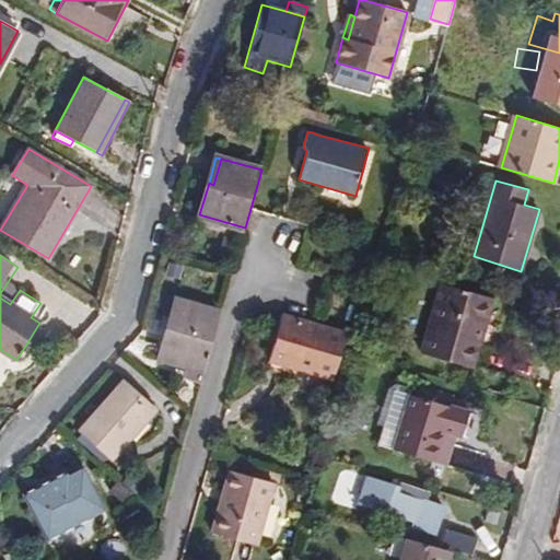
[(492,298),(441,284),(421,353),(467,366),(479,324),(485,326),(492,298)]
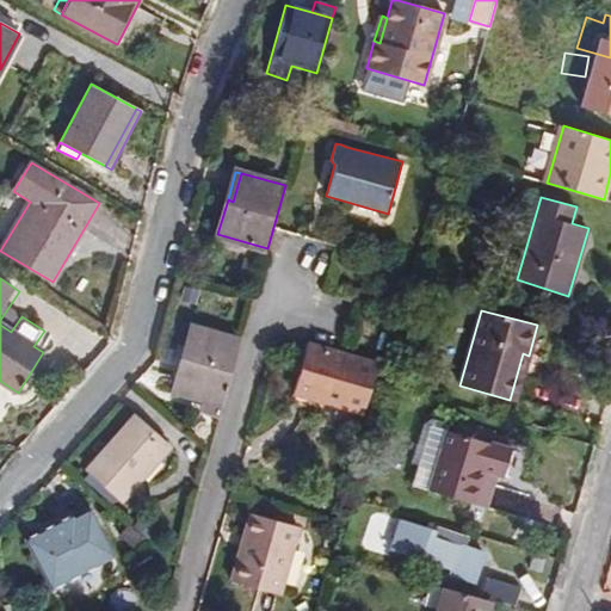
[(223,403),(241,343),(191,328),(181,362),(187,364),(179,392),(223,403)]
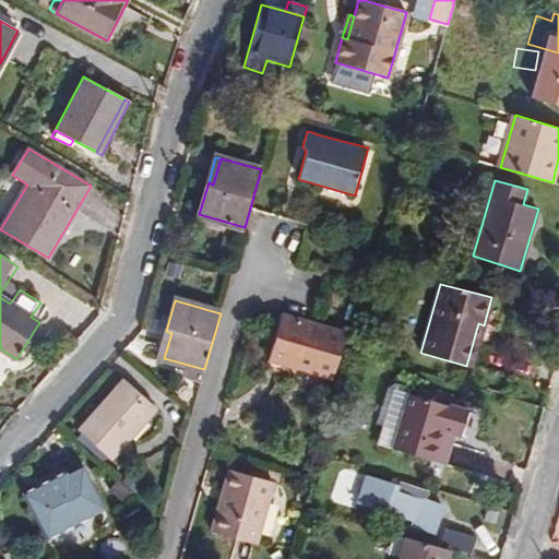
[(282,312),(277,330),(268,361),(284,366),(297,369),(333,379),(346,332),(318,323),(282,312)]
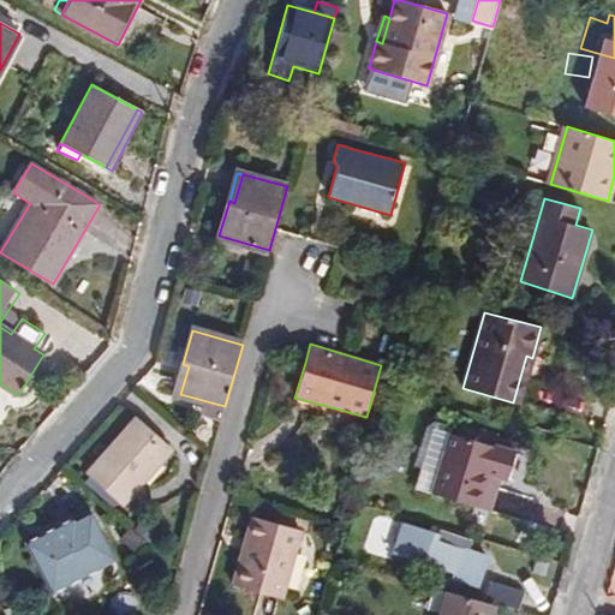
[(532,358),(526,356),(513,402),(519,404),(532,358)]
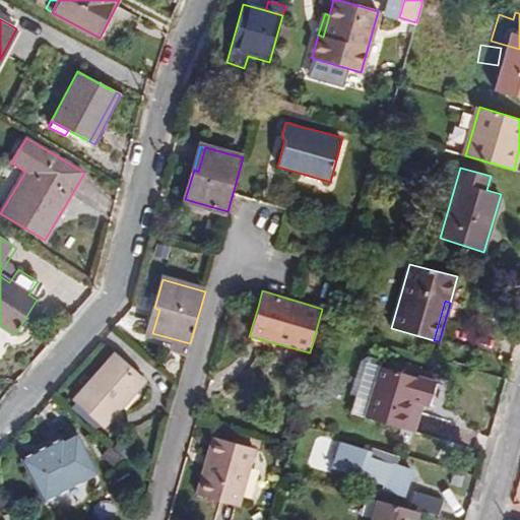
[(159,310),(154,308),(147,332),(152,333),(159,310)]
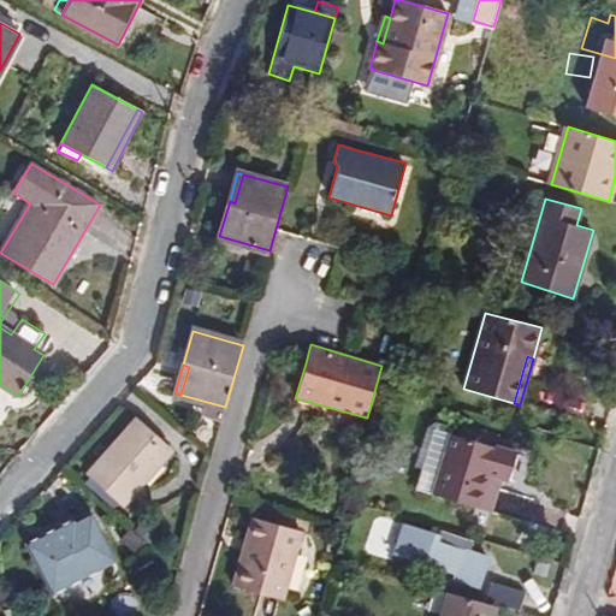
[(327,407),(313,403),(311,412),(325,415),(327,407)]
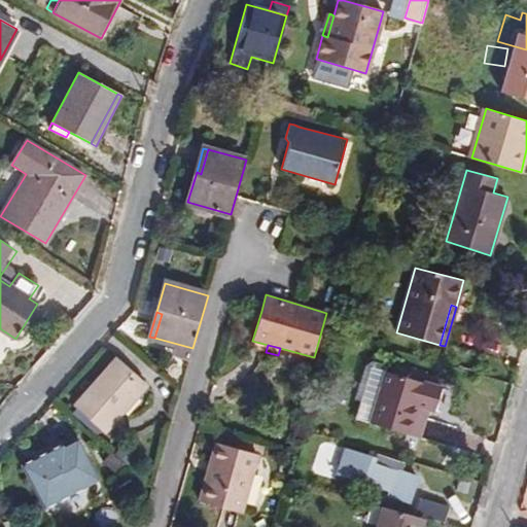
[(371,423),(387,371),(388,366),(367,359),(355,399),(360,401),(355,418),(371,423)]
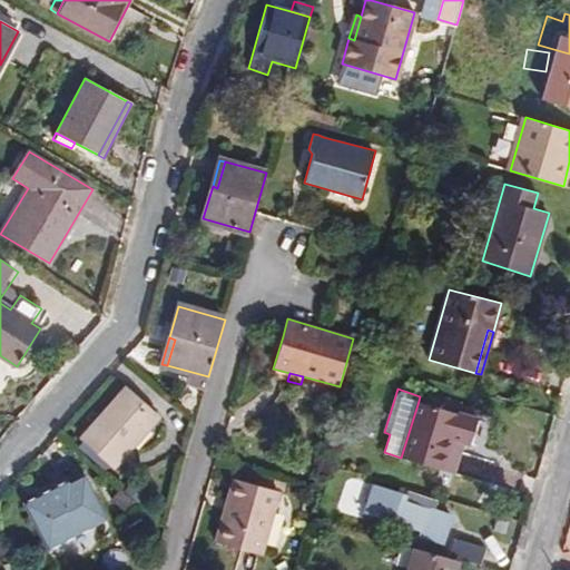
[(126,390),(112,405),(116,409),(130,393),(126,390)]
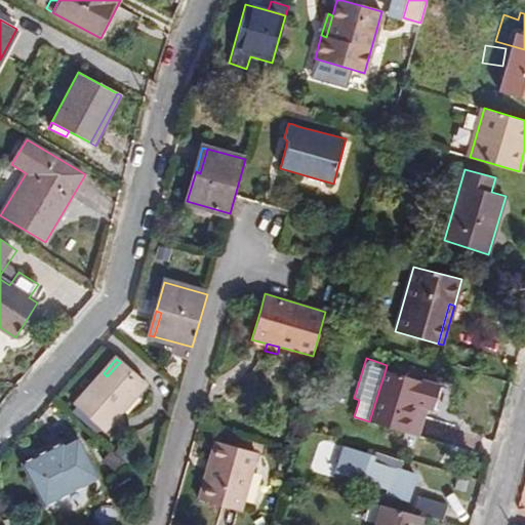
[(107,376),(104,373),(75,406),(103,431),(144,384),(120,362),(107,376)]
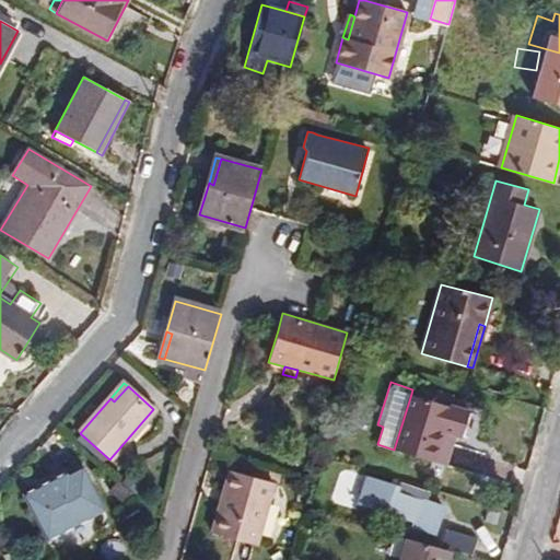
[(411,394),(394,450),(445,466),(452,445),(441,442),(444,434),(454,438),(461,439),(469,412),(411,394)]
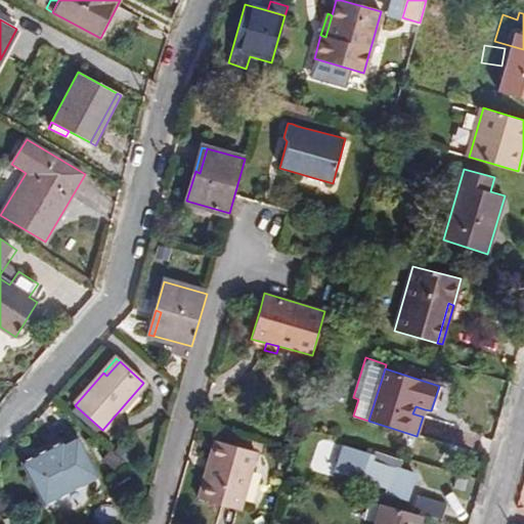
[(75,405),(69,412),(96,437),(102,430),(75,405)]
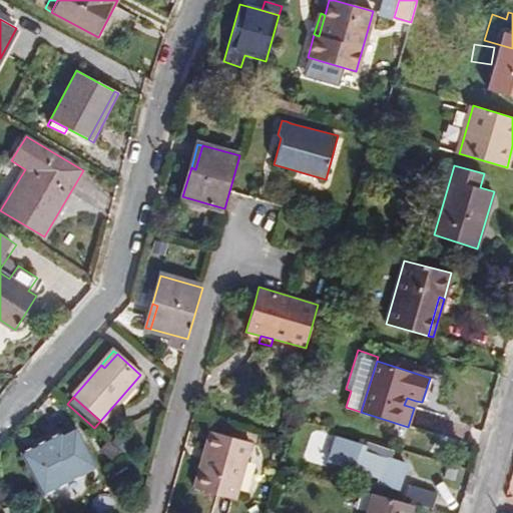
[(404,405),(414,408),(416,401),(407,398),(404,405)]
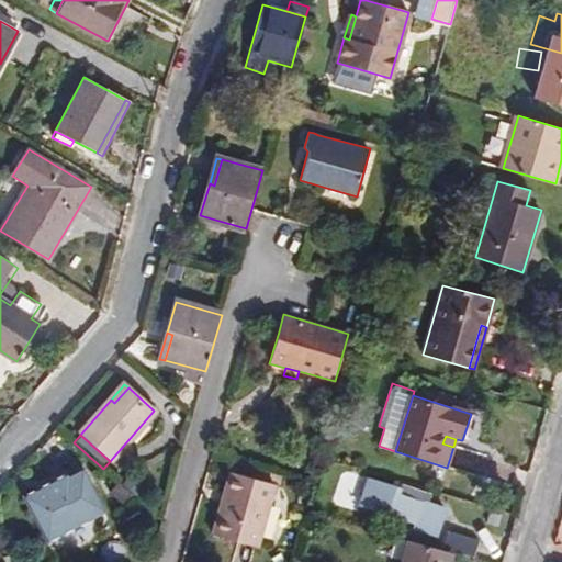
[(25,498),(46,541),(104,510),(83,471),(69,479),(68,476),(25,498)]
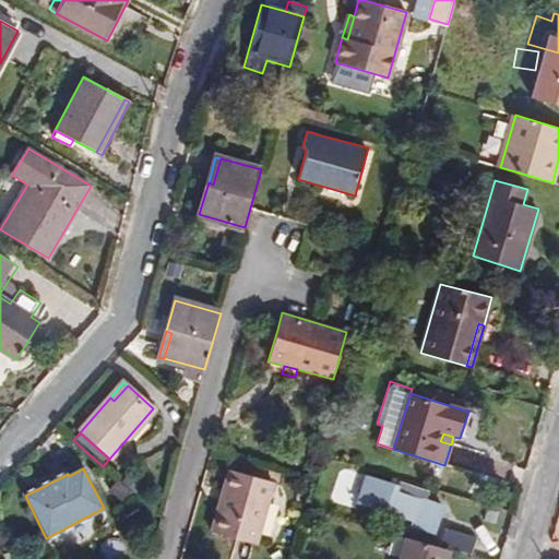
[(221,499),(227,501),(236,472),(229,470),(221,499)]
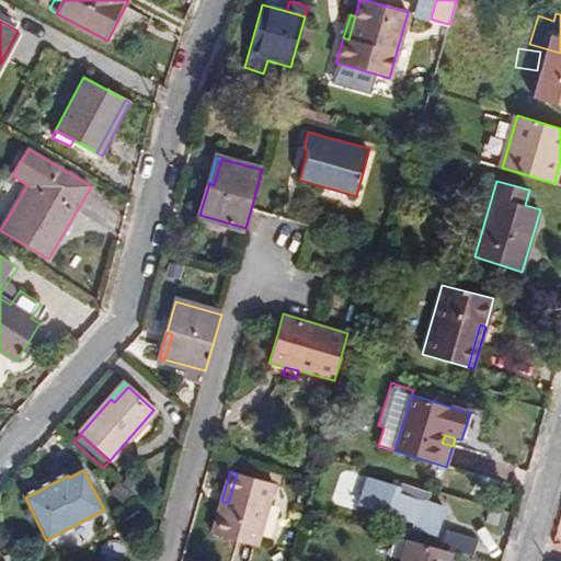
[(221,501),(212,534),(254,546),(273,483),(237,473),(228,503),(221,501)]
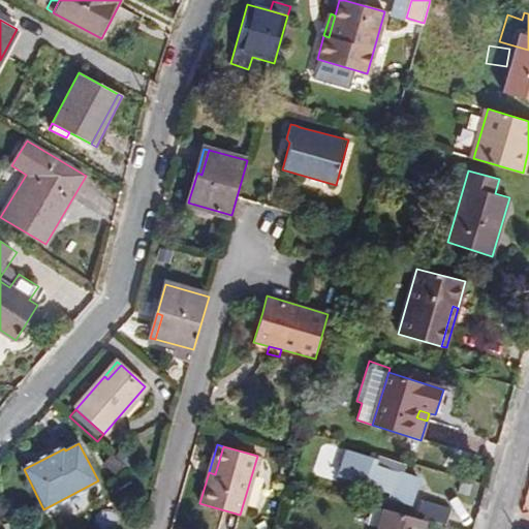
[(389,495),(410,503),(418,479),(402,473),(404,465),(378,456),(377,459),(346,447),(337,475),(390,493),(389,495)]
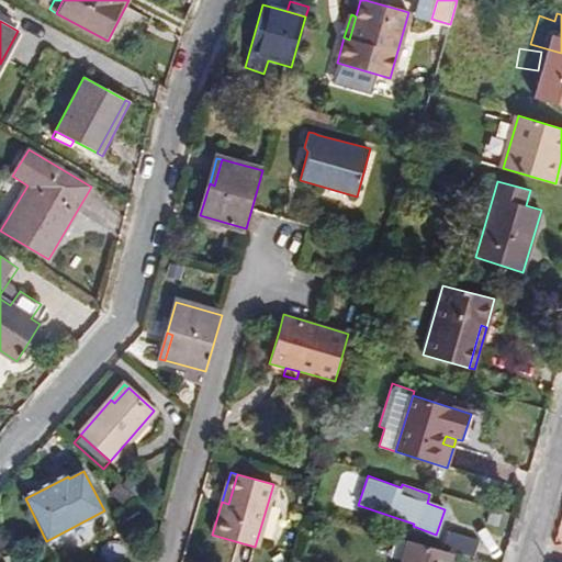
[(133,495),(119,482),(110,494),(124,505),(133,495)]
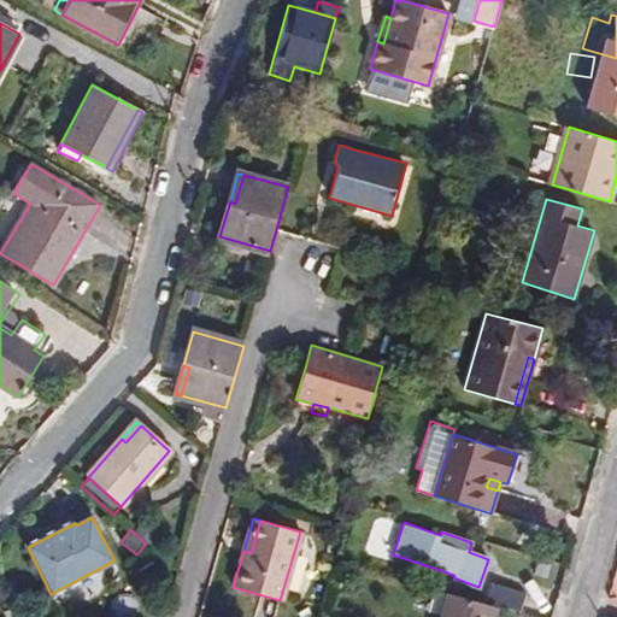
[(513,611),(533,616),(541,616),(546,603),(518,594),(513,611)]
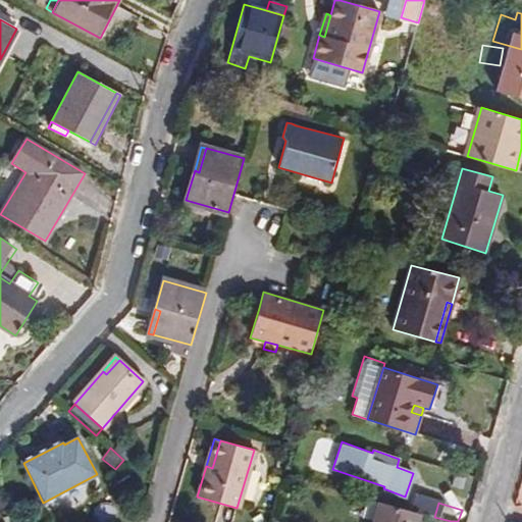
[(417,521),(419,516),(379,504),(373,521),(417,521)]
